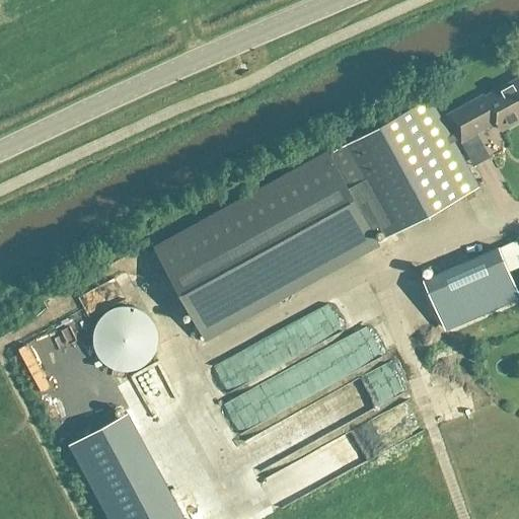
[(162,243),(154,247),(204,340),(212,336),(258,310),(378,245),(377,243),(370,230),(377,226),(384,239),(476,190),(452,143),(460,139),(461,141),(496,122),(501,131),(518,121),(518,78),(483,99),(482,97),(447,117),(457,134),(449,138),(429,99),(336,150),(258,191),(162,243)]
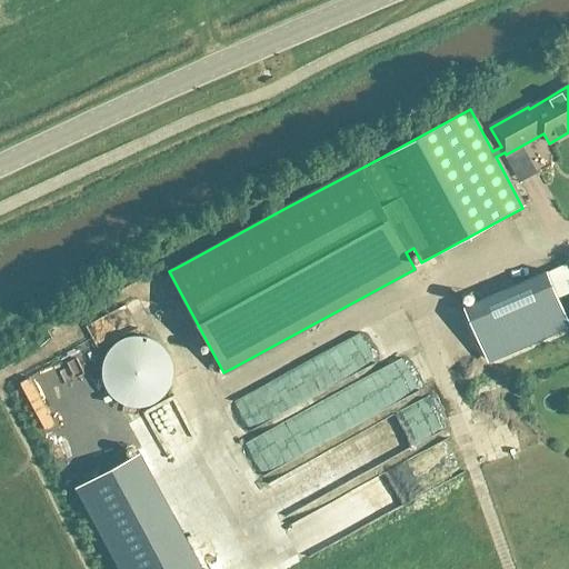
[(567,321),(546,272),(463,309),(485,358),(567,321)]
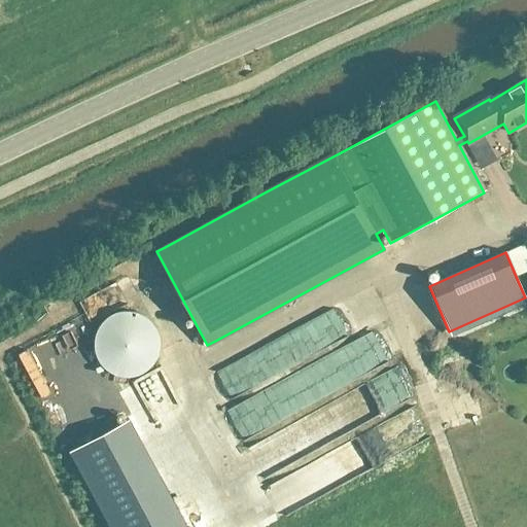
[(101,310),(83,305),(79,319),(97,325),(101,310)]
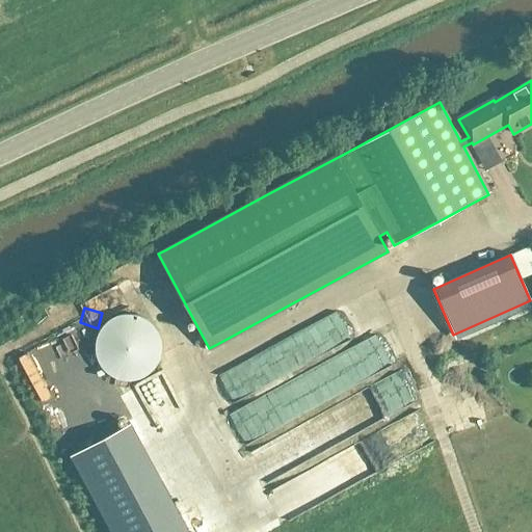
[(123,380),(128,381),(133,380),(139,379),(143,376),(149,373),(153,370),(156,365),(158,360),(160,354),(160,349),(160,344),(159,338),(157,333),(154,328),(151,324),(147,320),(141,318),(136,316),(131,315),(126,315),(120,315),(114,317),(109,320),(104,323),(101,327),(98,333),(96,338),(94,343),(94,349),(95,354),(96,361),(99,366),(102,370),(106,374),(111,377),(116,379),(123,380)]
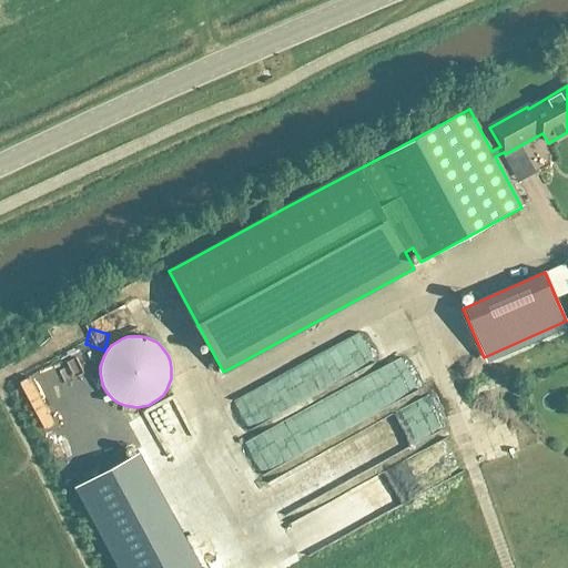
[(317,486),(333,517),(428,469),(413,438),(317,486)]
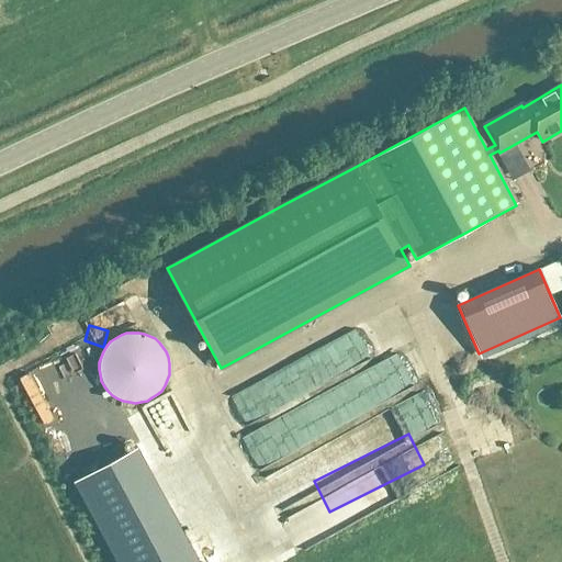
[(197,561),(136,448),(74,482),(116,561),(197,561)]
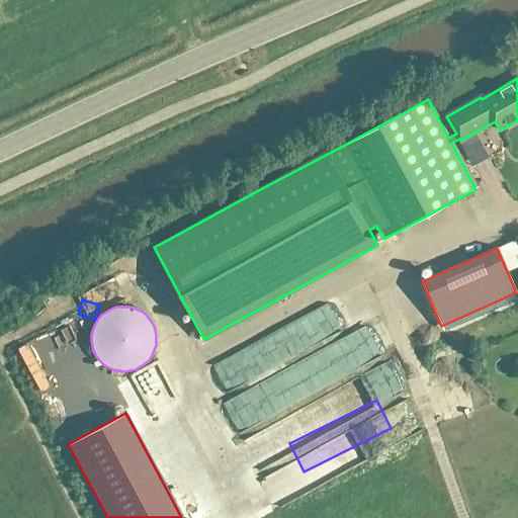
[(285,506),(289,517),(336,517),(363,507),(351,479),(285,506)]
